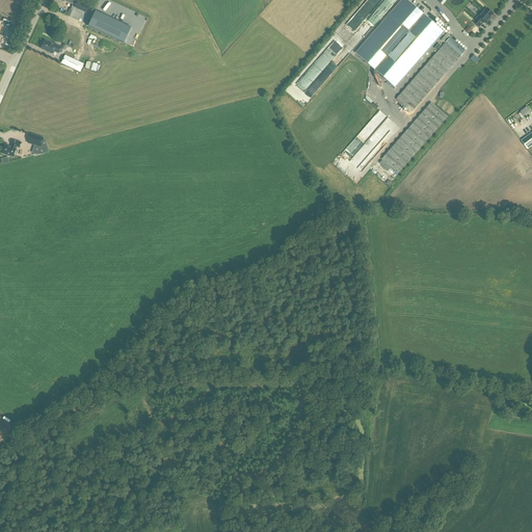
[(90,5),(78,0),(76,5),(75,7),(86,12),(90,5)]
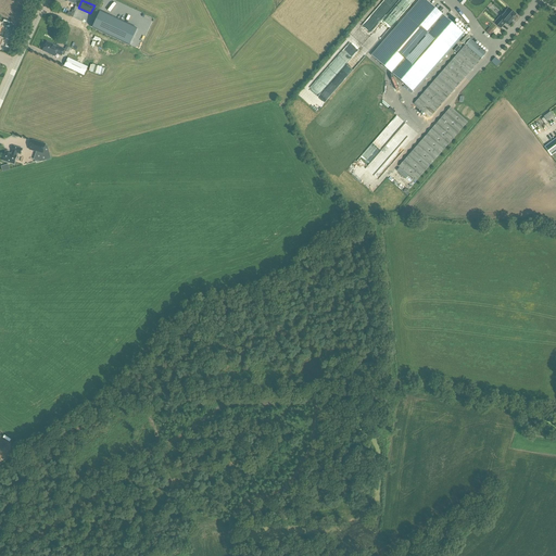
[(464,34),(425,0),(420,0),(373,55),(413,91),(464,34)]
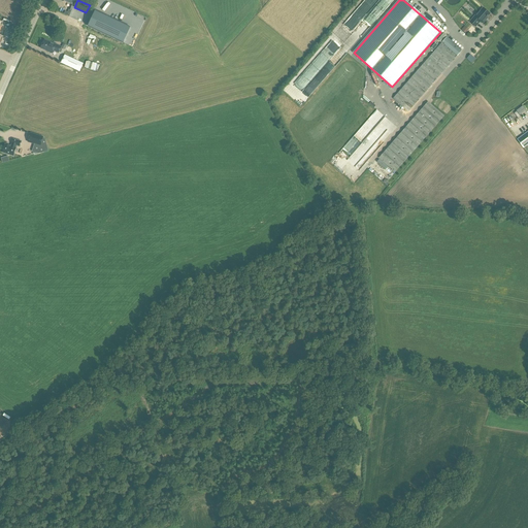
[(483,8),(470,23),(475,27),(481,22),(483,24),(488,18),(490,14),(483,8)]
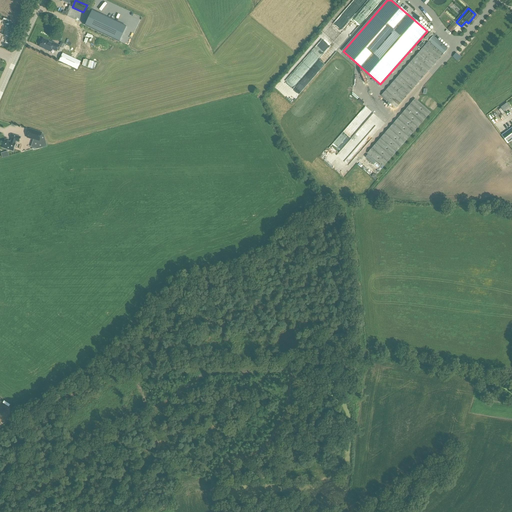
[(118,40),(124,25),(90,9),(84,24),(118,40)]
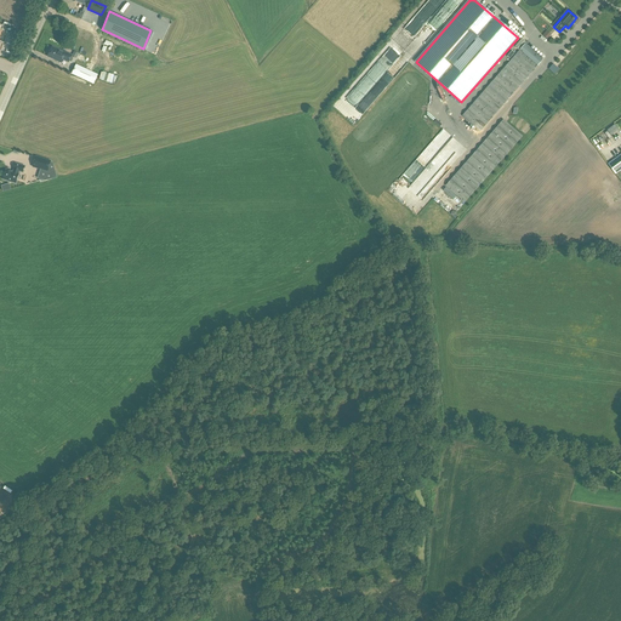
[(425,41),(427,44),(451,16),(449,12),(425,41)]
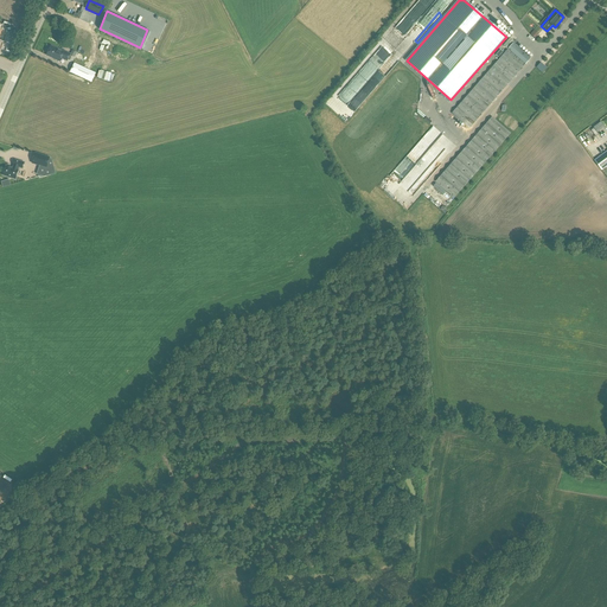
[(513,43),(452,114),(470,129),(531,58),(513,43)]
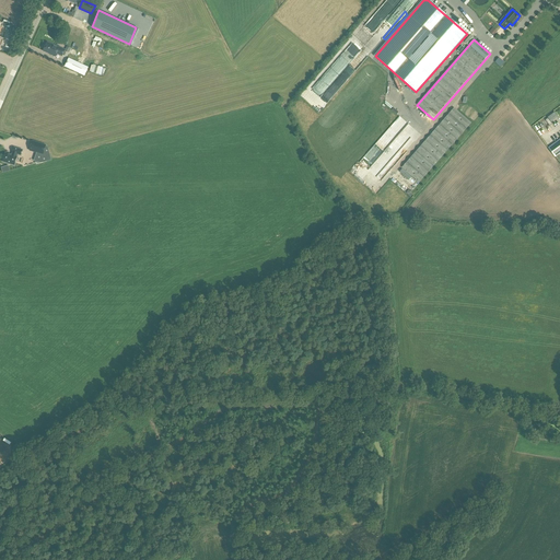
[(48,43),(44,51),(56,57),(57,55),(62,57),(66,50),(60,48),(59,48),(48,43)]
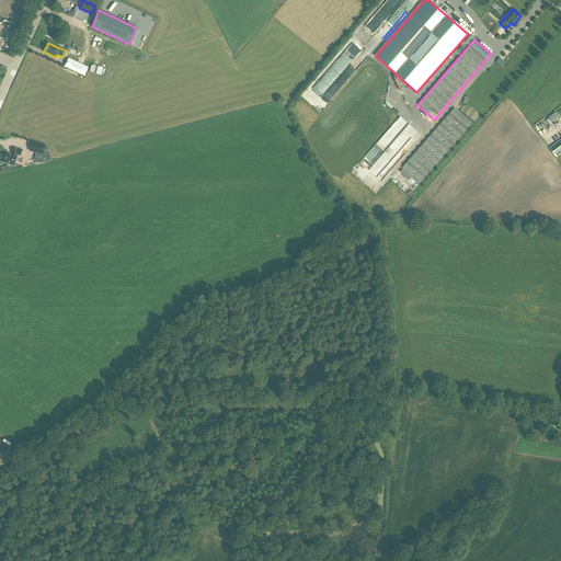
[(71,68),(80,71),(89,52),(81,48),(71,68)]
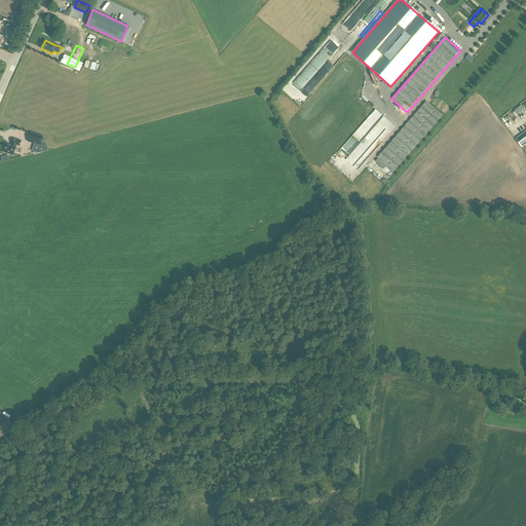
[(426,102),(378,158),(389,168),(387,172),(390,174),(392,171),(395,172),(443,116),(426,102)]
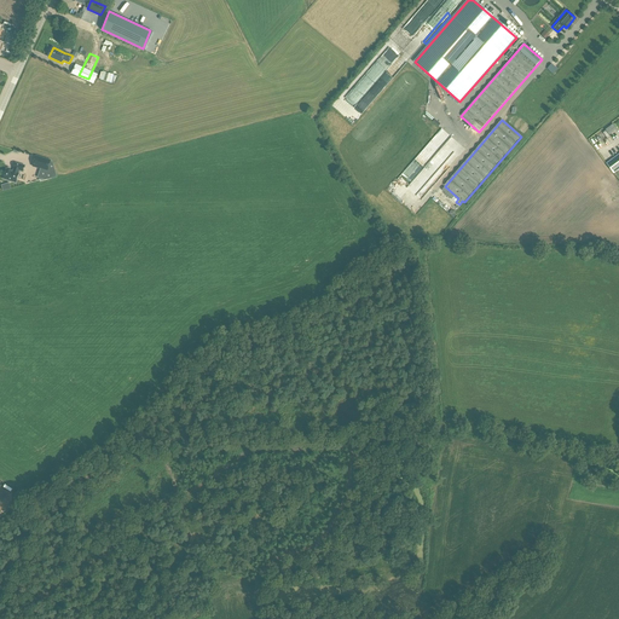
[(613,125),(606,131),(608,136),(617,129),(613,125)]
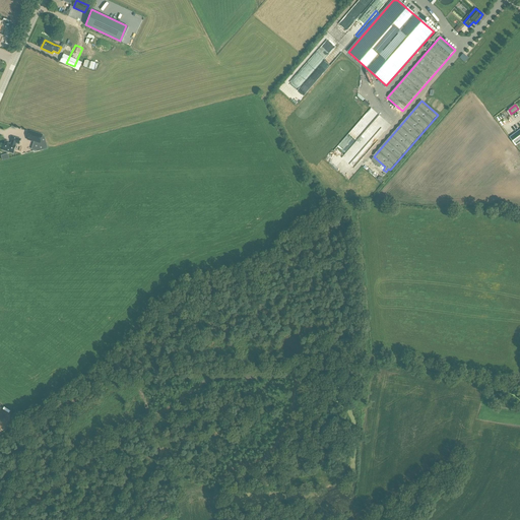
[(382,127),(372,120),(377,113),(370,109),(362,121),(378,132),(382,127)]
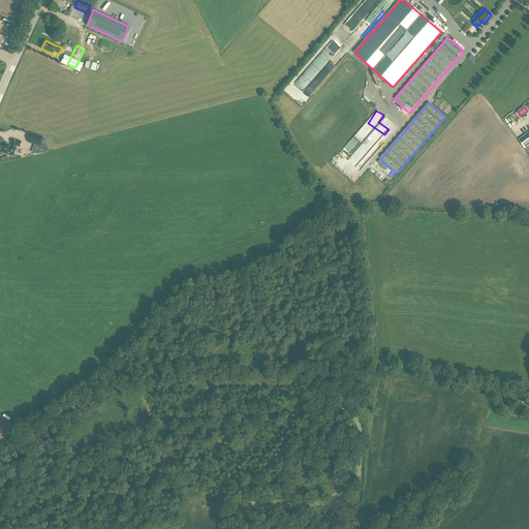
[(528,132),(519,141),(525,149),(528,145),(528,132)]
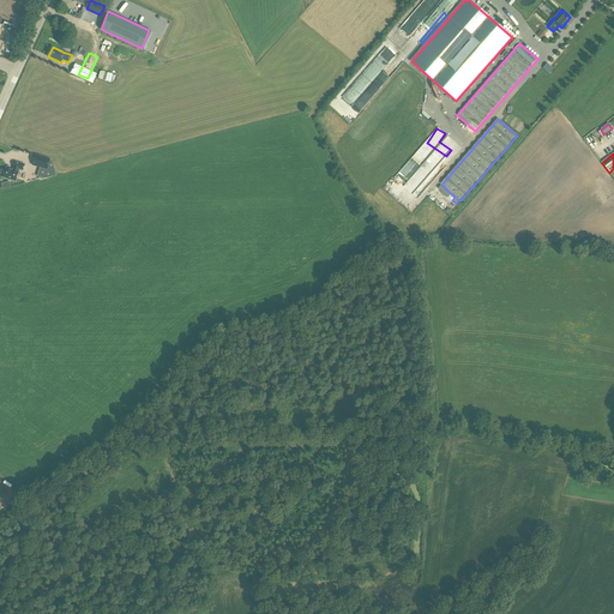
[(50,160),(36,155),(32,166),(47,170),(50,160)]
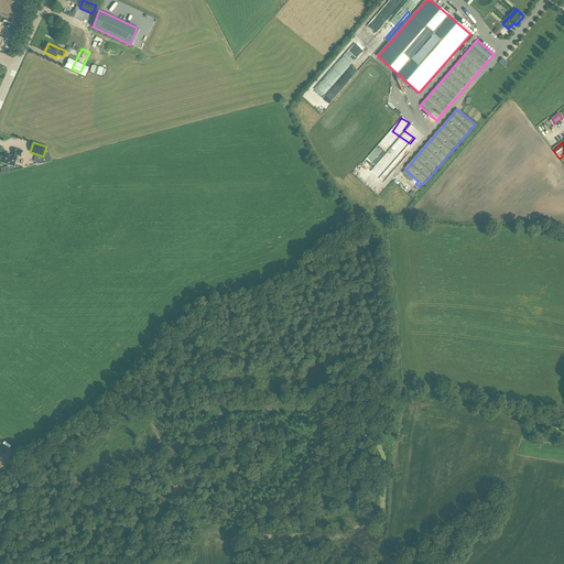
[(12,156),(6,154),(2,163),(14,166),(17,158),(18,155),(21,156),(22,151),(14,149),(12,153),(13,154),(12,156)]
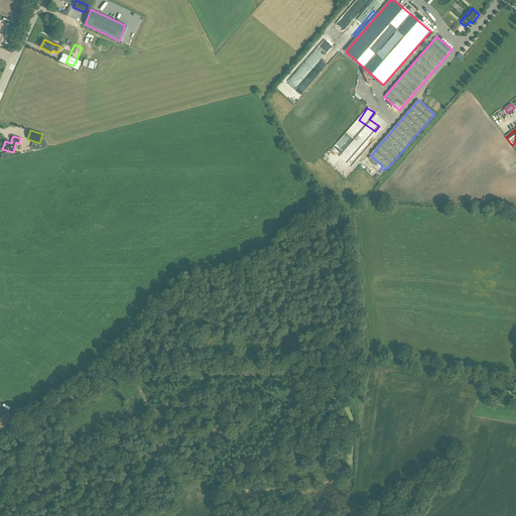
[(362,159),(358,163),(364,168),(367,165),(362,159)]
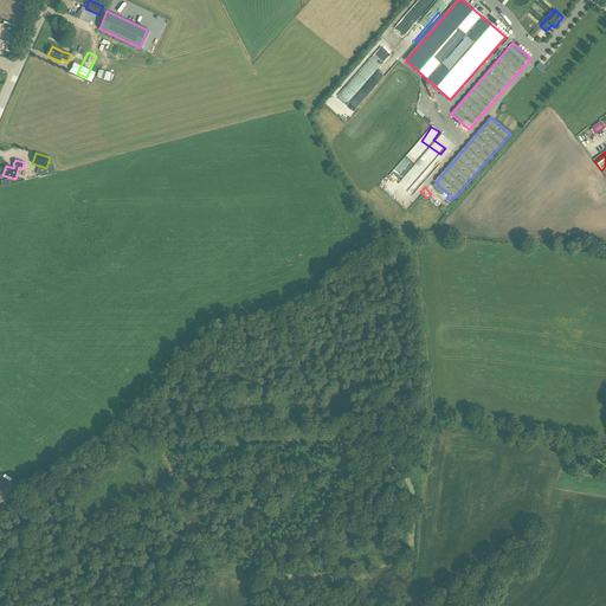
[(444,205),(433,195),(432,198),(434,200),(433,202),(440,208),(444,205)]
